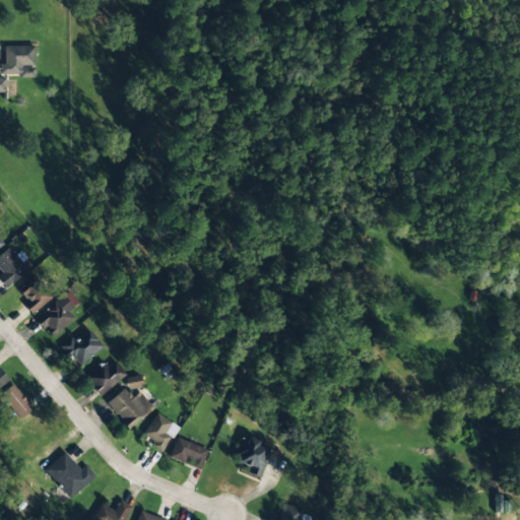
[(34,46),(3,46),(3,64),(0,64),(0,76),(34,76),(34,46)]
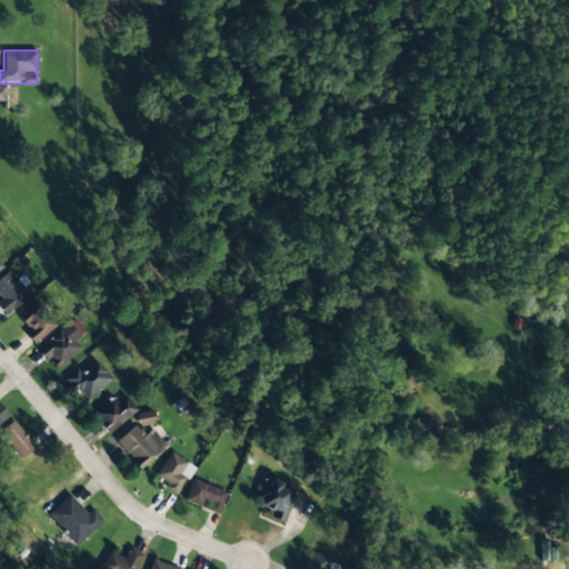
[(30,297),(11,269),(0,277),(0,297),(1,300),(0,300),(0,307),(6,315),(30,297)]
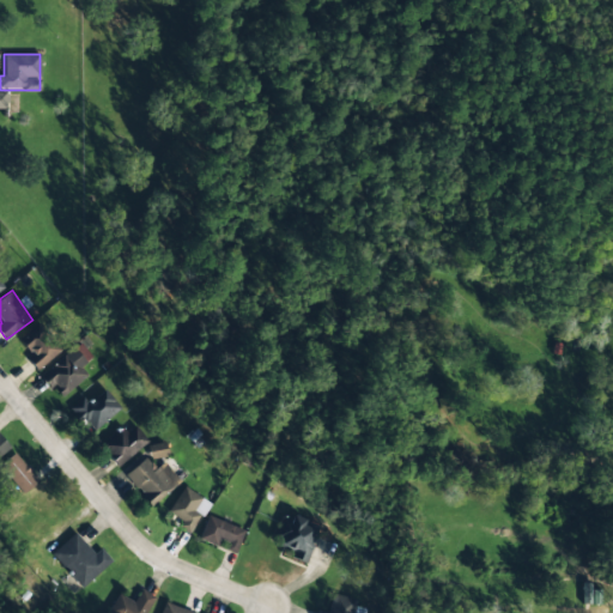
[(37,371),(60,350),(36,325),(19,341),(31,354),(26,359),(37,371)]
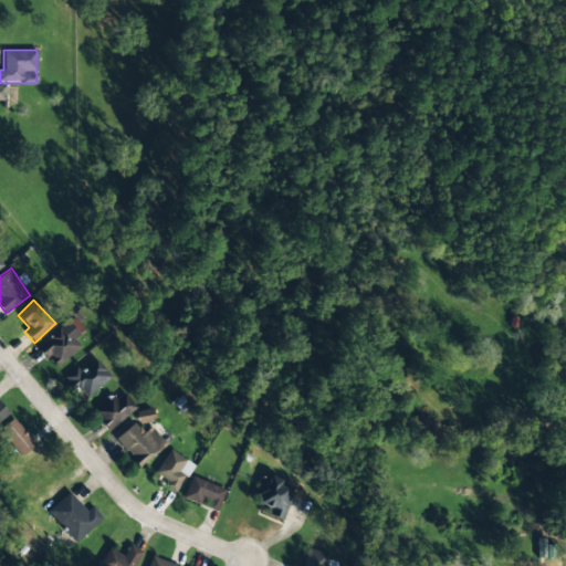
[(81,346),(74,339),(83,331),(71,317),(38,348),(56,368),(81,346)]
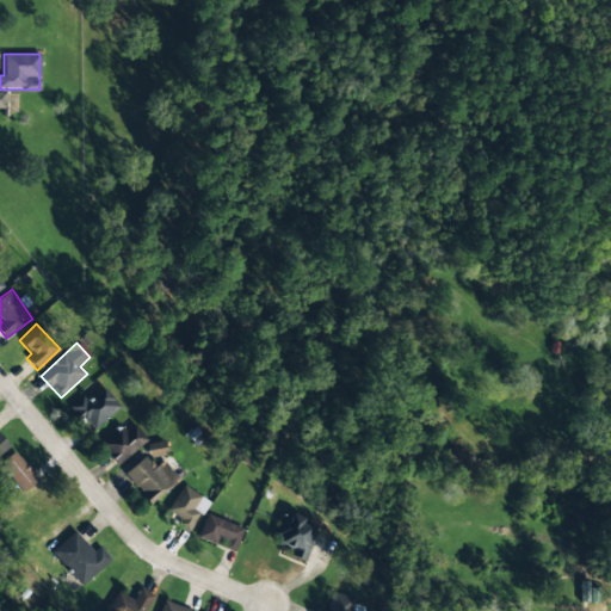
[(87,401),(84,396),(68,407),(79,423),(85,419),(92,429),(119,409),(105,388),(87,401)]
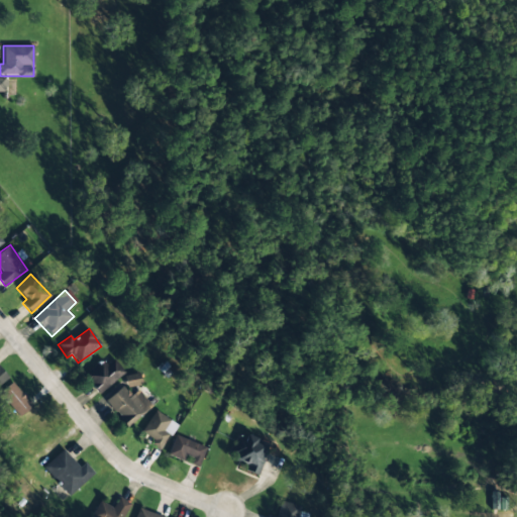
[(96,392),(125,377),(115,358),(86,374),(96,392)]
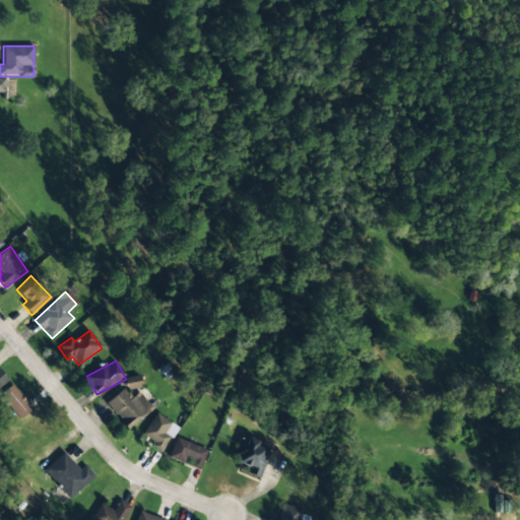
[(0,386),(8,381),(0,370),(0,386)]
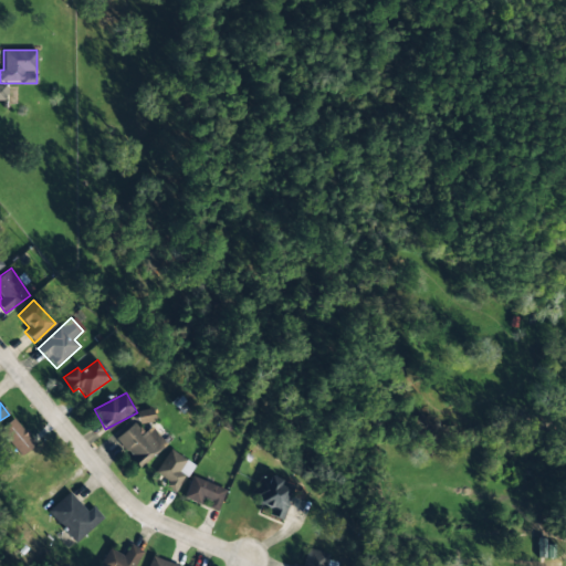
[(136,411),(138,425),(154,422),(152,409),(136,411)]
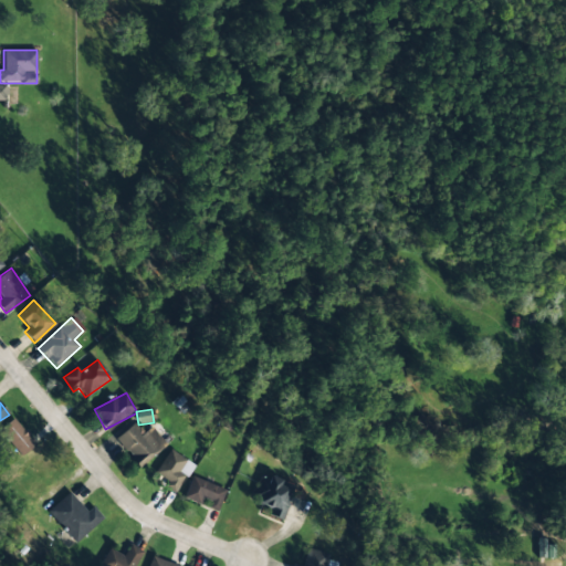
[(35,444),(13,418),(0,428),(0,430),(21,457),(35,444)]
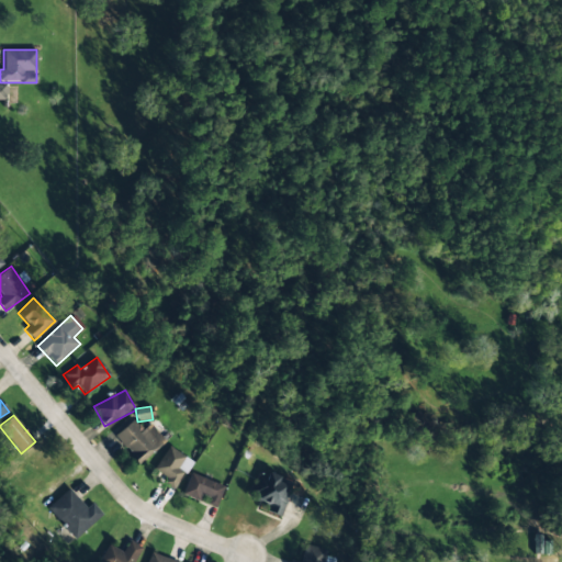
[(150,423),(142,430),(134,419),(114,435),(136,464),(165,442),(150,423)]
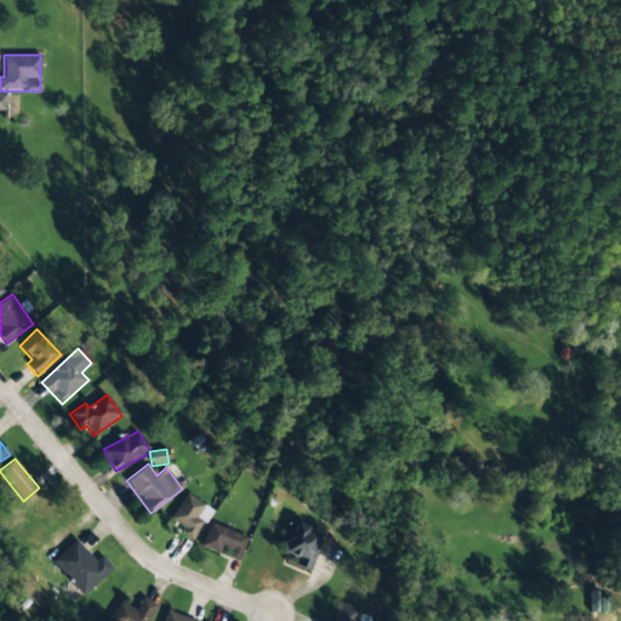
[(195,539),(212,510),(184,494),(169,523),(195,539)]
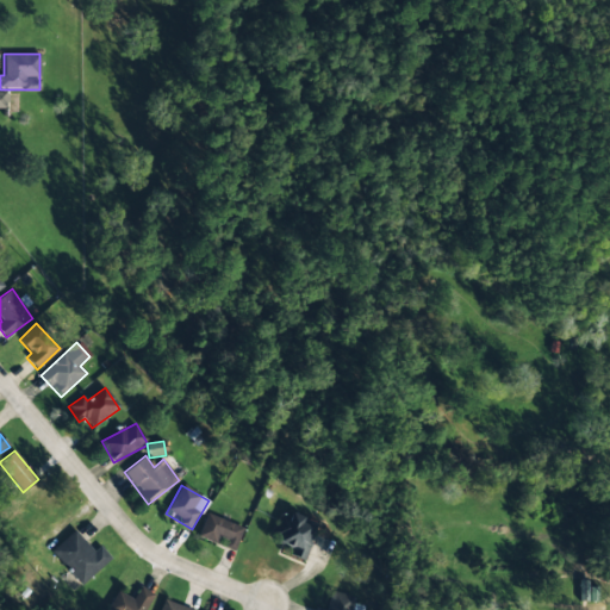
[(304,518),(285,510),(271,540),(291,548),(288,554),(303,560),(317,529),(303,523),(304,518)]
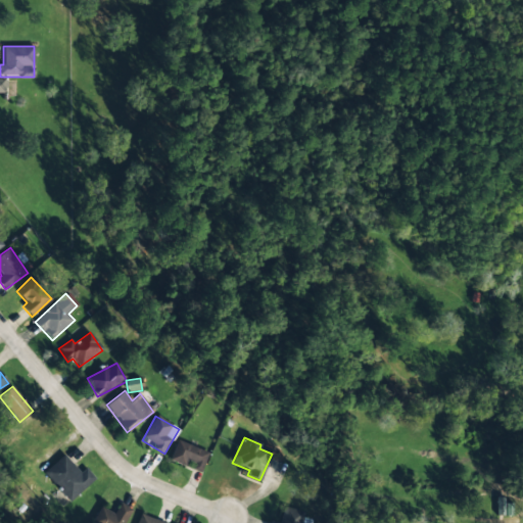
[(207,450),(175,442),(170,463),(202,471),(207,450)]
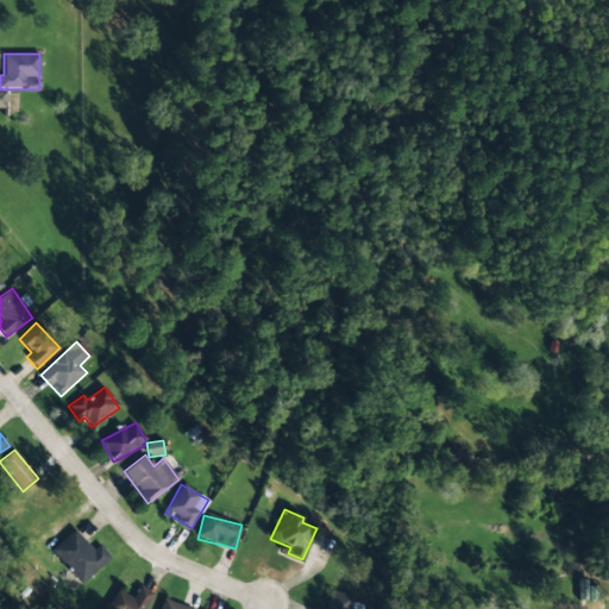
[(51,550),(81,584),(111,558),(99,545),(93,551),(74,529),(51,550)]
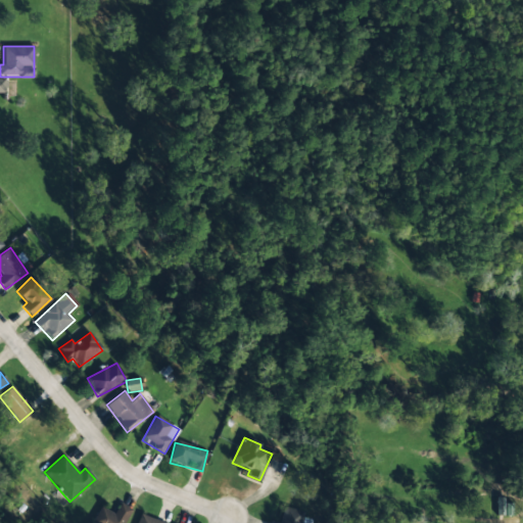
[(495,515),(511,516),(511,504),(504,504),(504,497),(495,497),(495,515)]
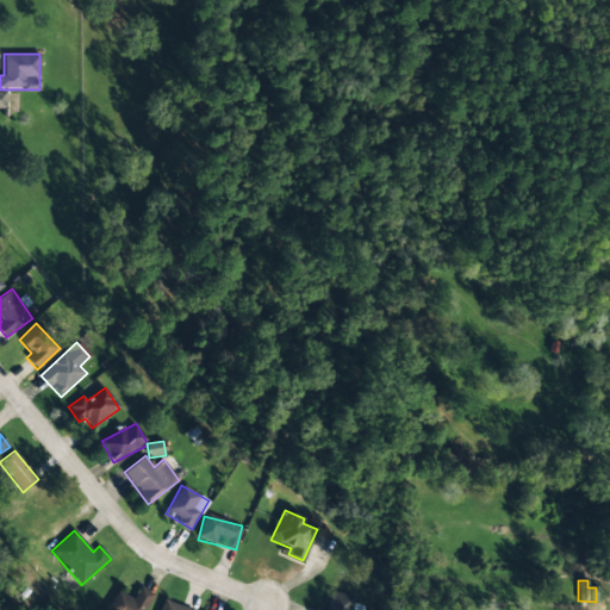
[(111,602),(126,609),(144,609),(154,593),(139,586),(132,599),(117,591),(111,602)]
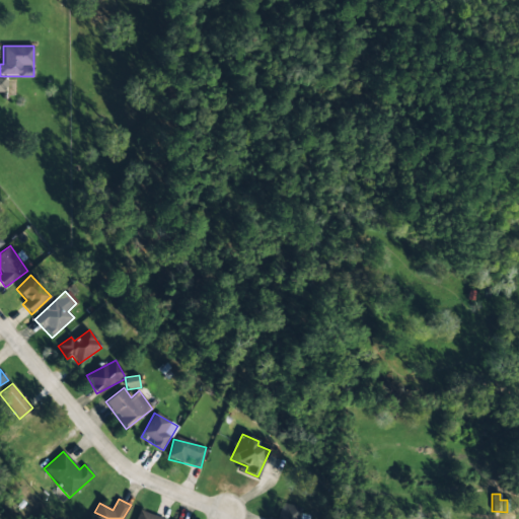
All buildings are outlined.
